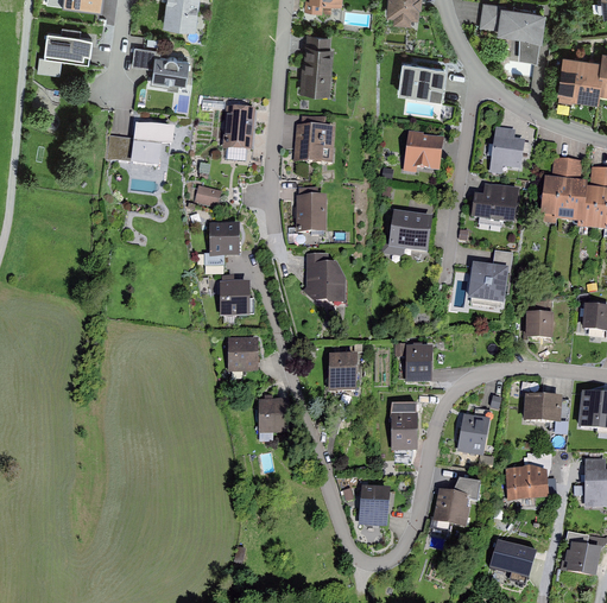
[(162,0),(159,24),(193,27),(195,0),(162,0)]
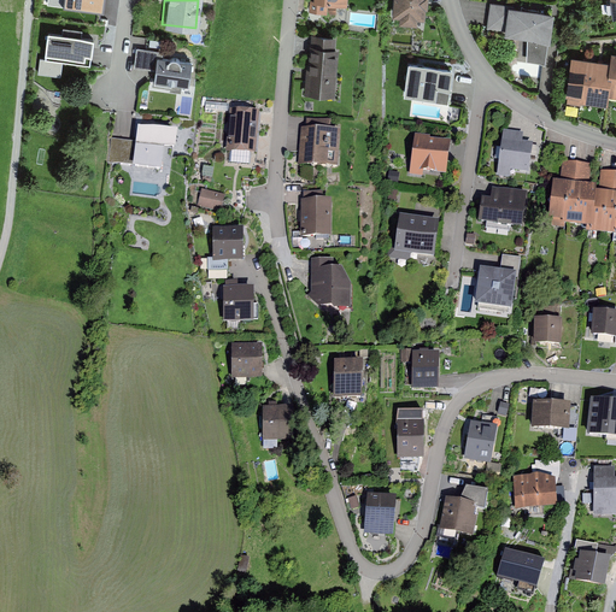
[(310,0),(310,9),(338,10),(339,1),(344,3),(344,0),(310,0)]
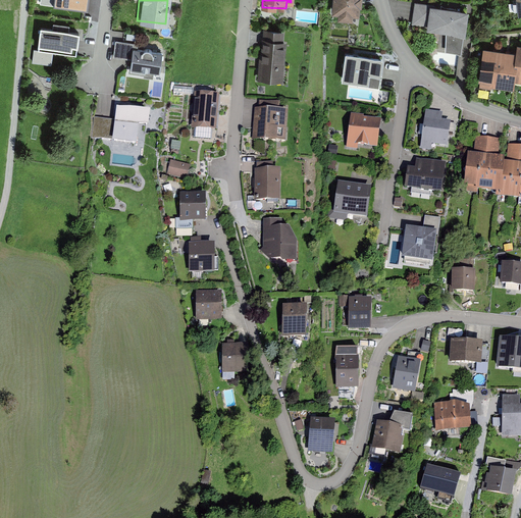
[(328,0),(327,10),(335,11),(334,16),(349,17),(350,11),(356,12),(357,0),(328,0)]
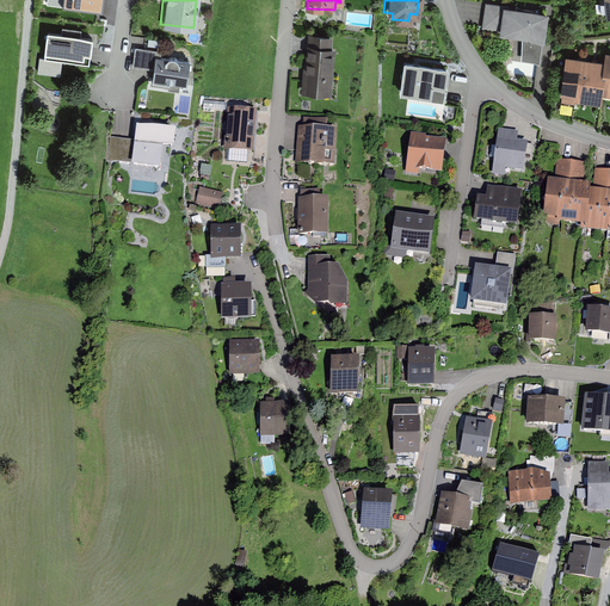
[(543,7),(493,0),(485,0),(481,24),(495,26),(495,31),(522,35),(538,37),(543,7)]
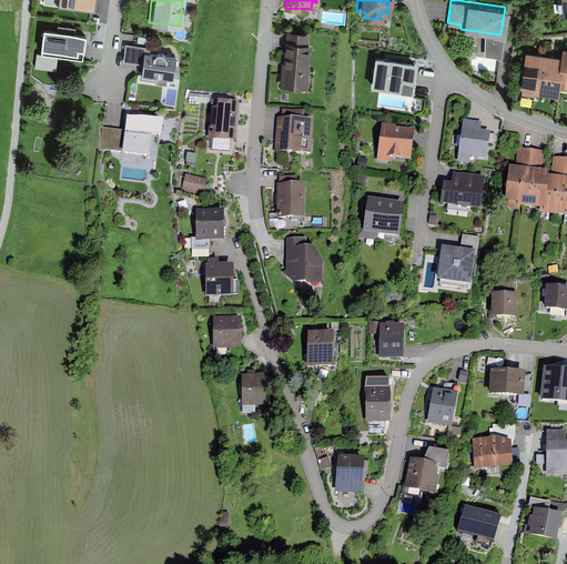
[(57,52),(82,56),(85,30),(74,29),(57,27),(43,24),(40,50),(57,52)]
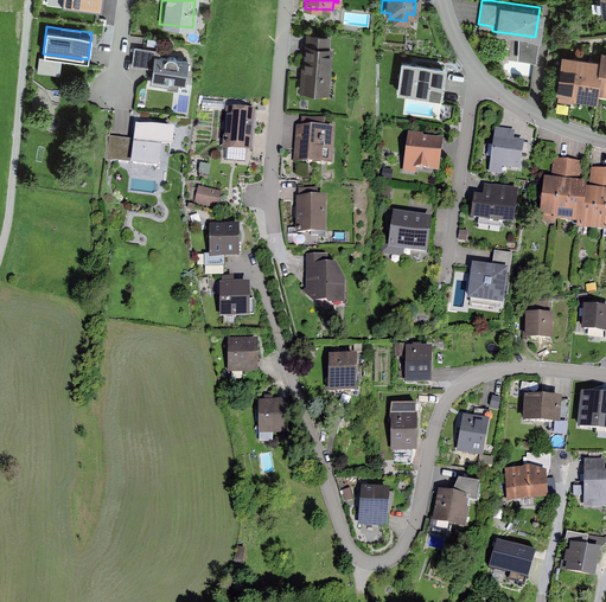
[(327,30),(303,29),(299,89),(324,91),(327,30)]
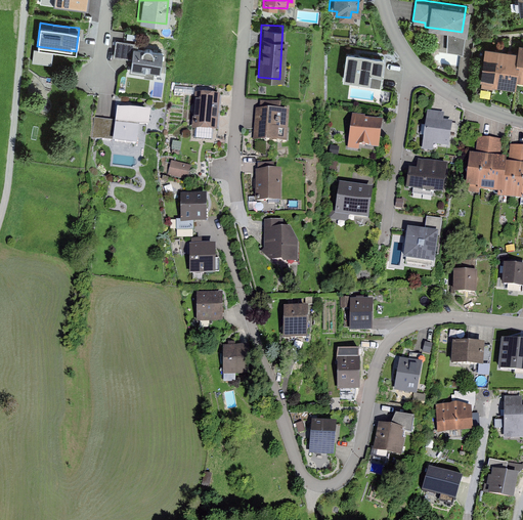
[(113,54),(128,55),(127,68),(156,70),(158,46),(136,44),(136,39),(114,38),(113,54)]
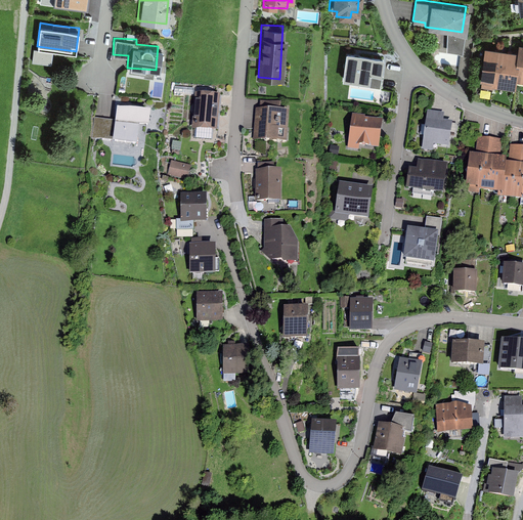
[(515,49),(481,45),(477,79),(512,84),(513,78),(522,79),(522,42),(516,42),(515,49)]
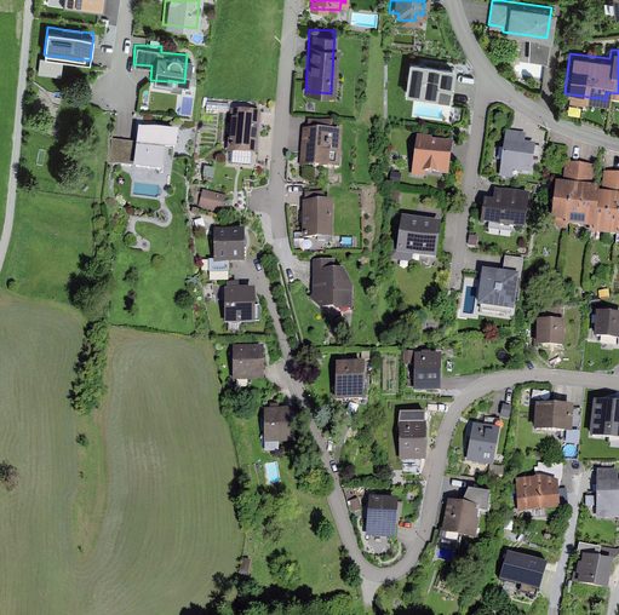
[(40,53),(38,69),(61,72),(62,57),(44,55),(40,53)]
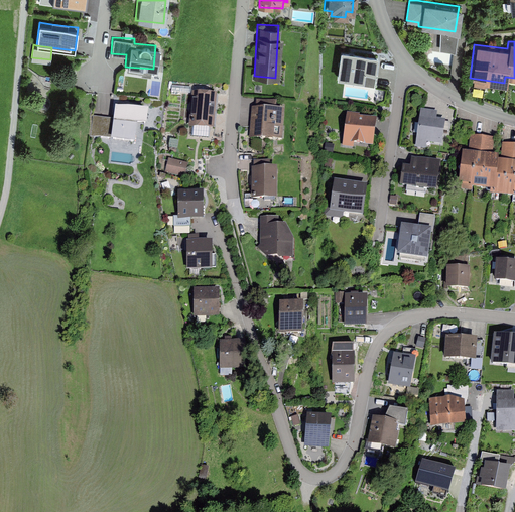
[(376,53),(338,48),(334,77),(372,82),(376,53)]
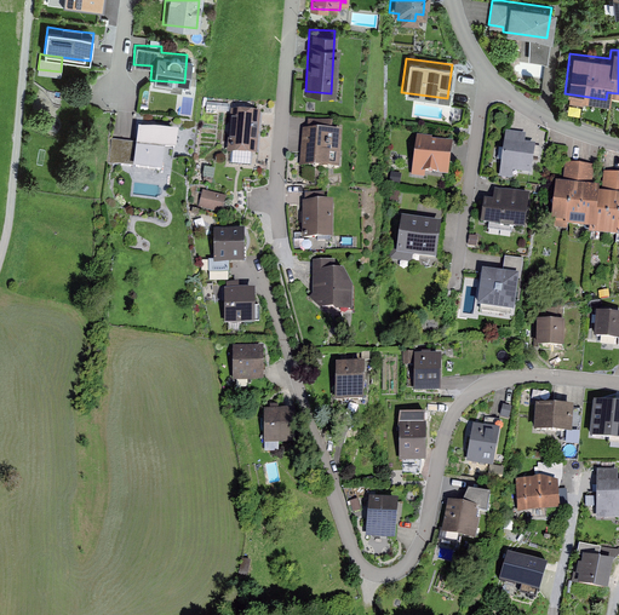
[(182,113),(191,113),(194,96),(183,95),(182,113)]
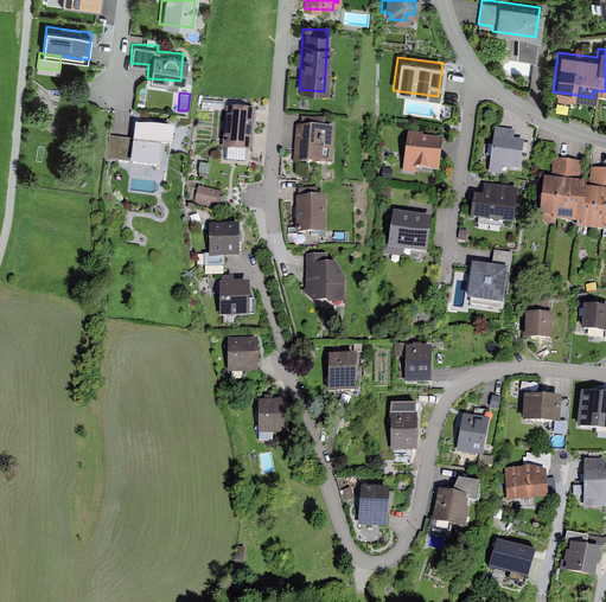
[(255,106),(225,103),(222,146),(252,148),(255,106)]
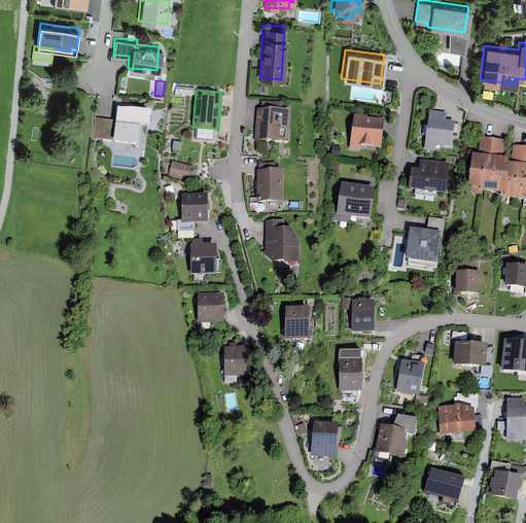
[(115,118),(94,115),(92,135),(113,137),(113,139),(137,142),(140,124),(149,125),(151,109),(117,105),(115,118)]
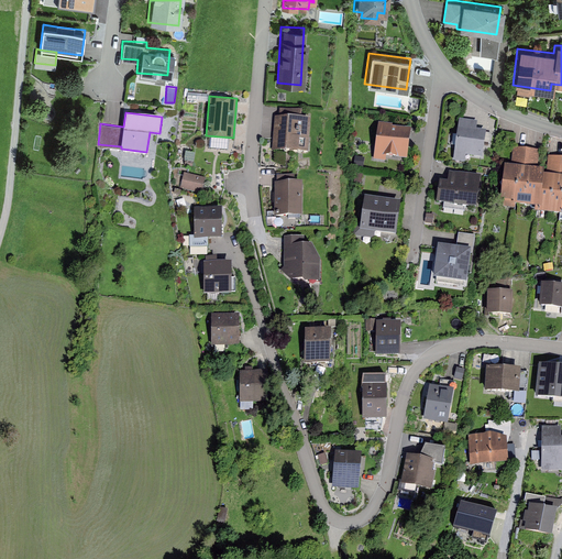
[(289,114),(274,113),(272,146),(307,150),(310,116),(307,116),(289,114)]
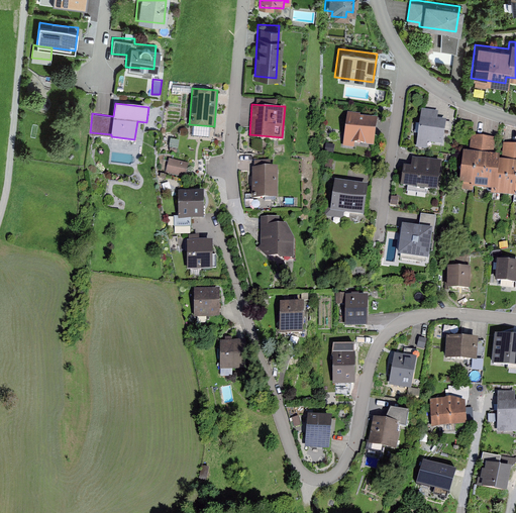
[(436,108),(420,106),(416,144),(427,146),(428,139),(441,140),(444,116),(436,115),(436,108)]
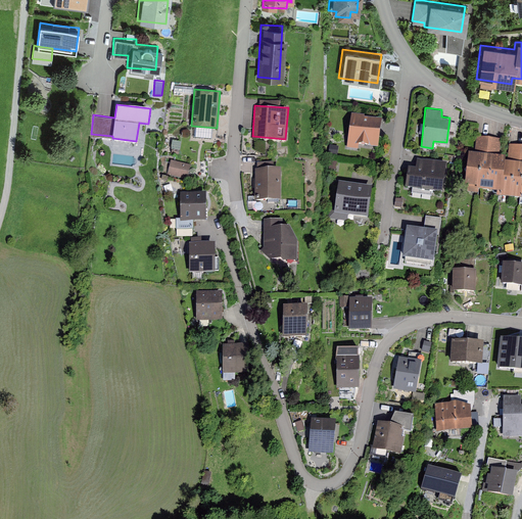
[(364,112),(350,110),(346,144),(358,146),(358,142),(378,144),(381,116),(364,114),(364,112)]
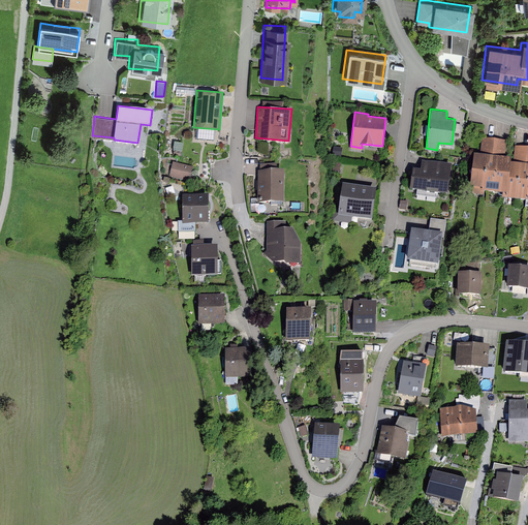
[(479,152),(474,151),(470,185),(482,186),(482,188),(502,191),(502,195),(526,197),(526,195),(527,195),(527,144),(515,143),(513,156),(504,155),(506,137),(482,134),(479,152)]
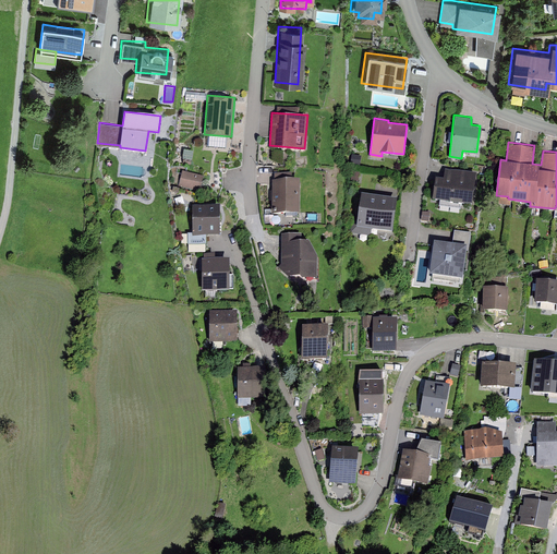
[(350,161),(360,163),(361,153),(351,152),(350,161)]
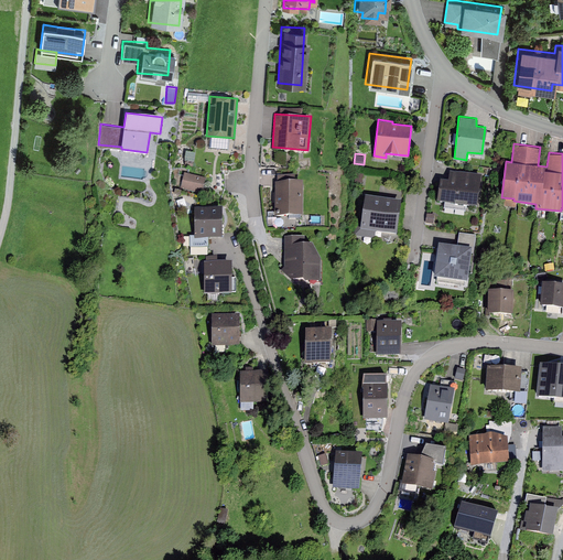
[(447,179),(440,178),(436,200),(477,205),(482,172),(448,168),(447,179)]
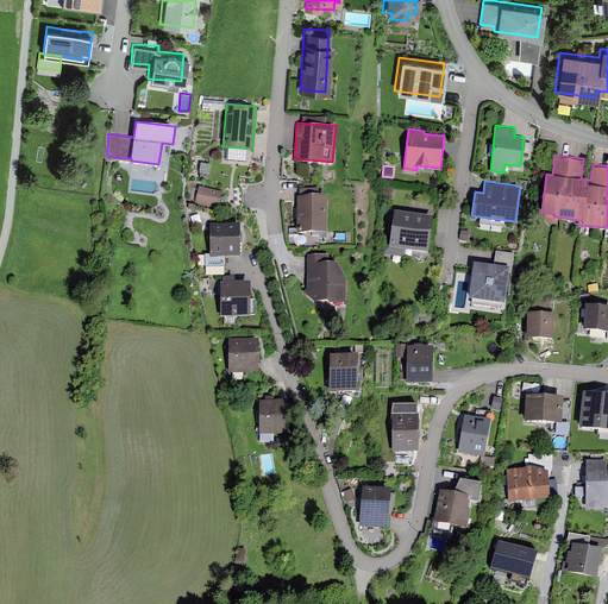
[(221,188),(199,183),(194,200),(217,205),(221,188)]
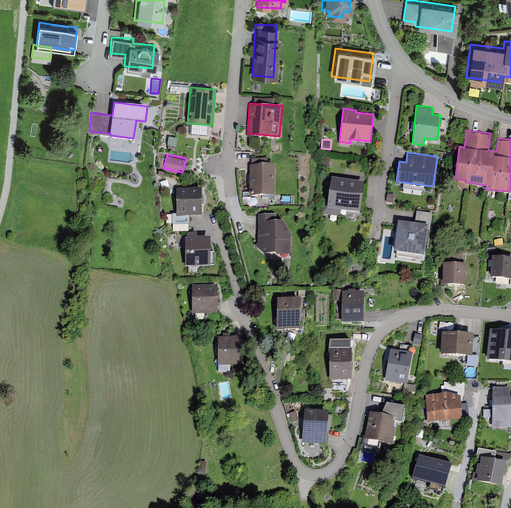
[(272,163),(248,162),(246,193),(271,194),(272,163)]
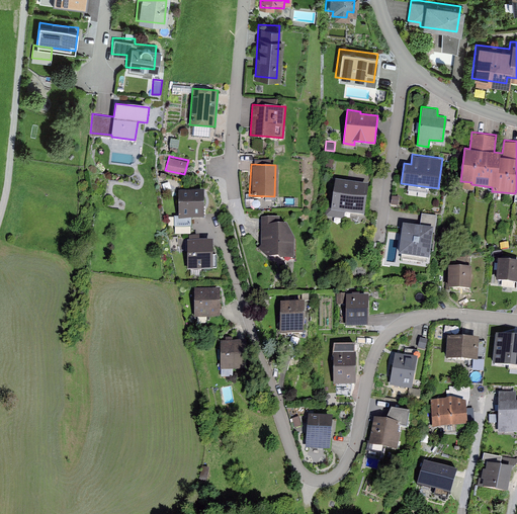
[(335,177),(332,199),(327,198),(324,213),(343,217),(344,210),(363,213),(368,182),(335,177)]
